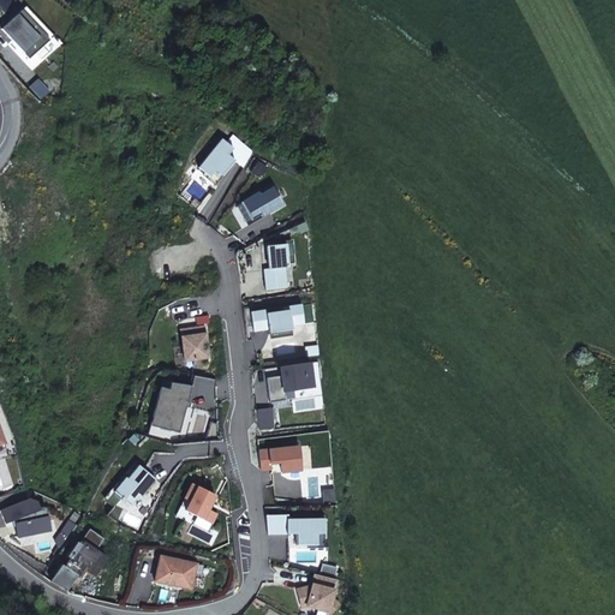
[(24,6),(19,10),(47,40),(52,35),(24,6)]
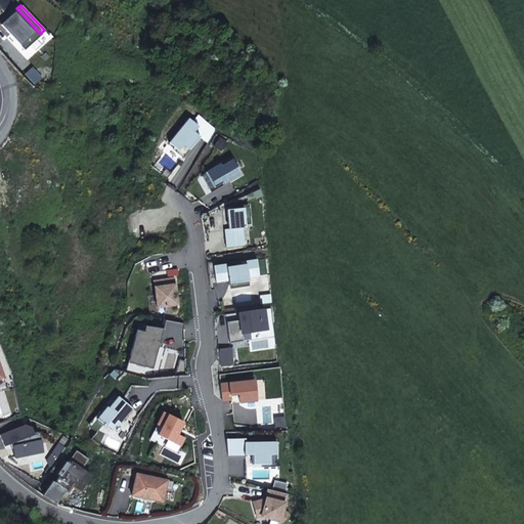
[(0,24),(0,25),(24,49),(40,34),(16,8),(0,24)]
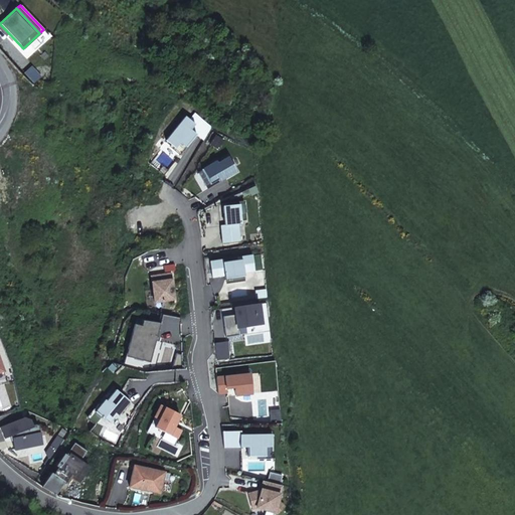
[(178,121),(160,145),(169,152),(174,146),(180,151),(189,139),(183,134),(187,129),(178,121)]
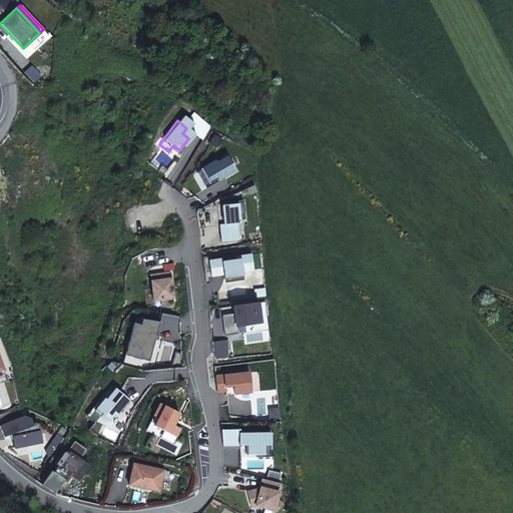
[(208,162),(194,171),(203,186),(217,177),(218,180),(229,173),(220,158),(209,164),(208,162)]
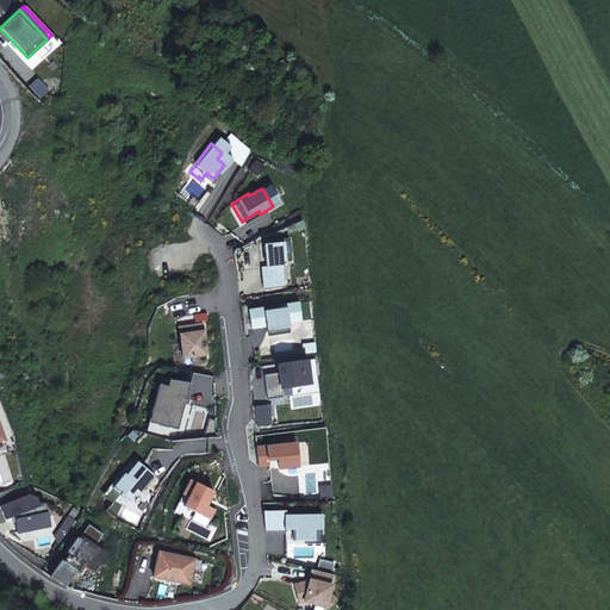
[(254,269),(256,290),(278,287),(275,267),(278,267),(275,244),(255,247),(259,268),(254,269)]
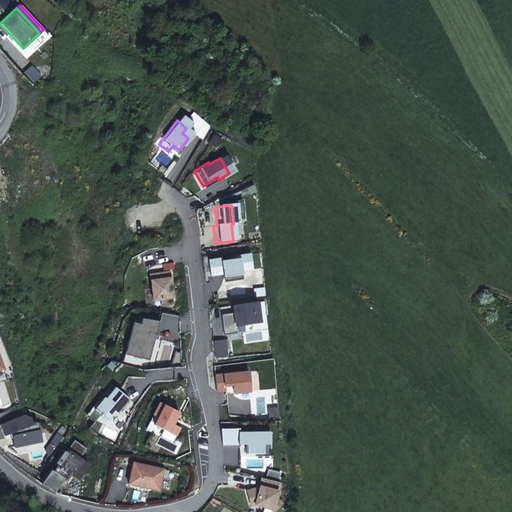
[(216,261),(215,258),(203,261),(205,277),(218,274),(218,278),(237,274),(237,271),(247,270),(245,254),(230,256),(230,259),(216,261)]
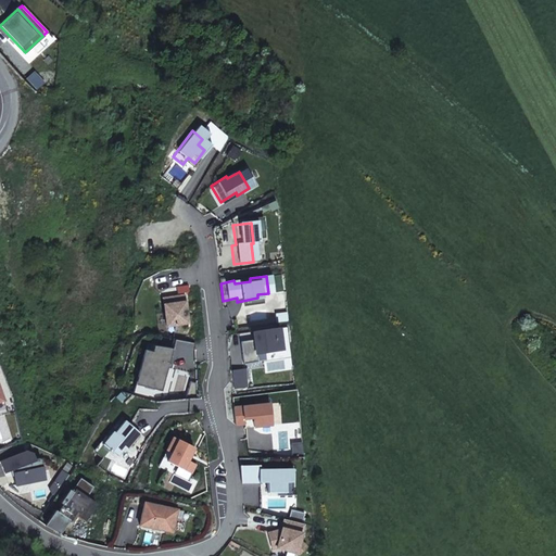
[(184,295),(167,297),(168,303),(163,304),(166,325),(187,323),(184,295)]
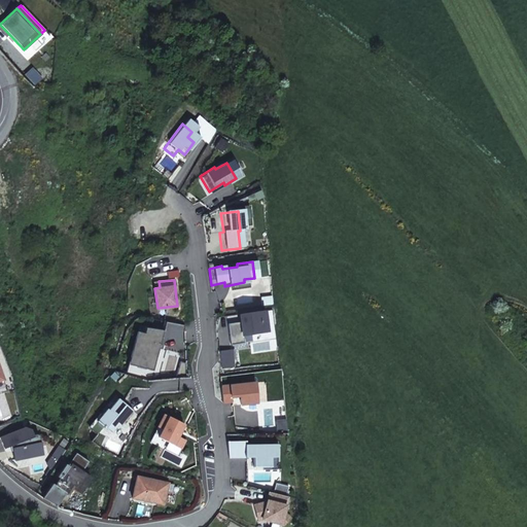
[(268,312),(267,303),(256,304),(257,313),(268,312)]
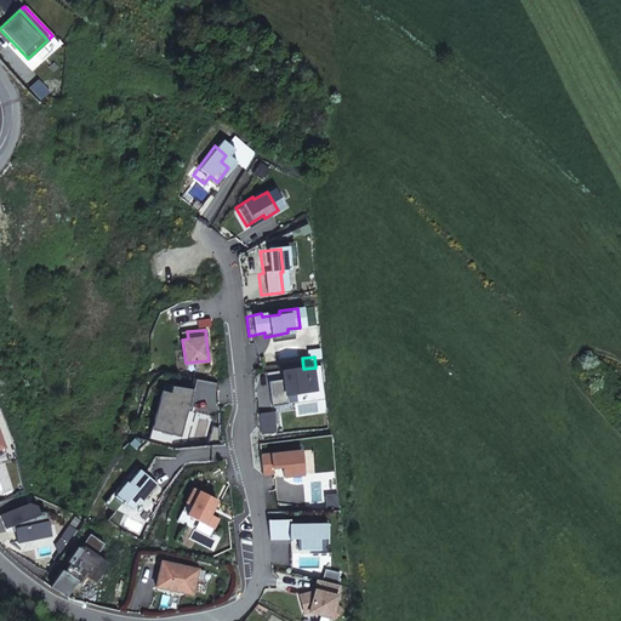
[(263,387),(265,411),(281,410),(280,400),(309,398),(308,374),(278,376),(279,386),(263,387)]
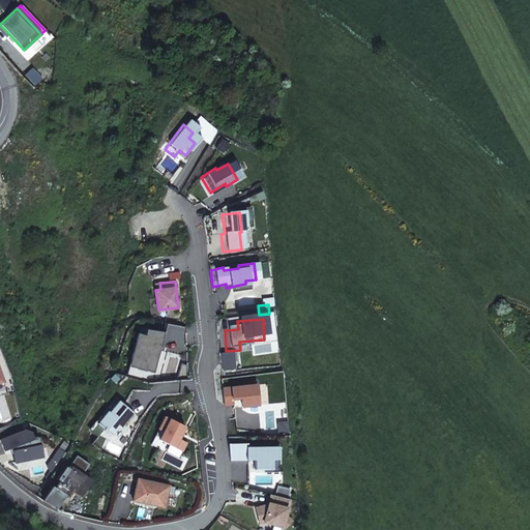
[(160,346),(164,333),(145,328),(144,334),(142,341),(140,341),(135,359),(133,367),(148,371),(150,363),(155,365),(159,350),(154,349),(155,345),(160,346)]
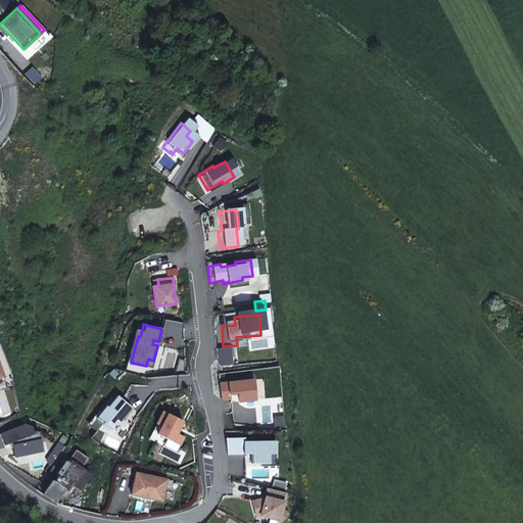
[(128,353),(133,354),(138,336),(140,336),(142,330),(135,328),(128,353)]
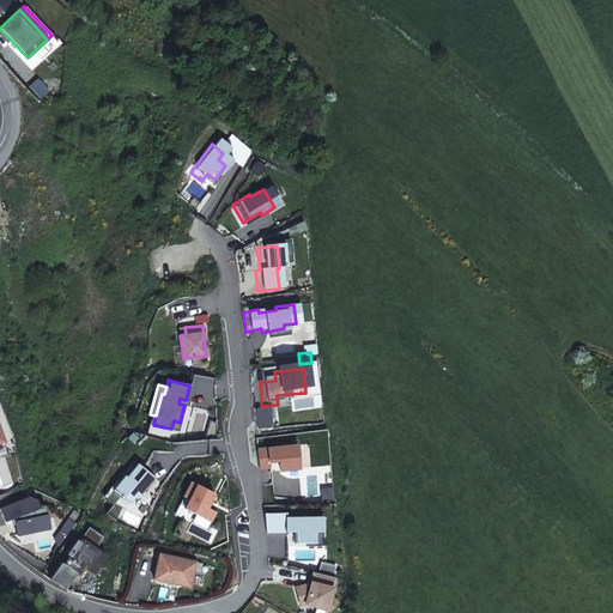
[(295,444),(256,449),(259,467),(268,466),(268,461),(278,460),(279,469),(298,467),(295,444)]
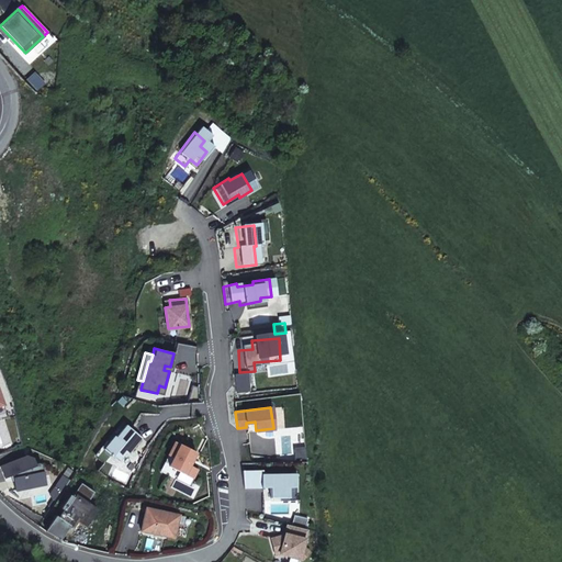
[(112,435),(102,448),(117,461),(127,448),(130,449),(141,437),(124,424),(114,437),(112,435)]
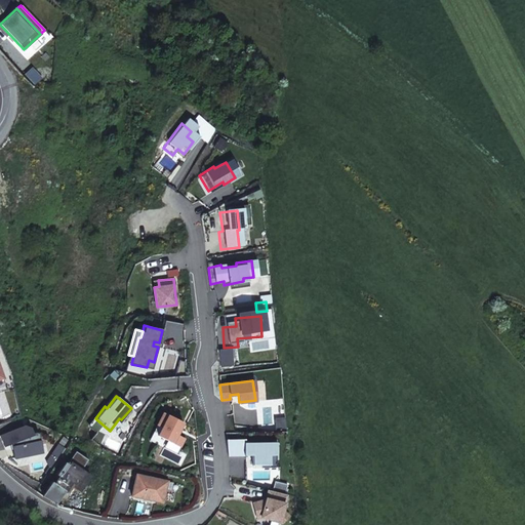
[(166,439),(179,445),(184,437),(176,434),(182,421),(162,412),(157,425),(161,427),(157,435),(166,439)]
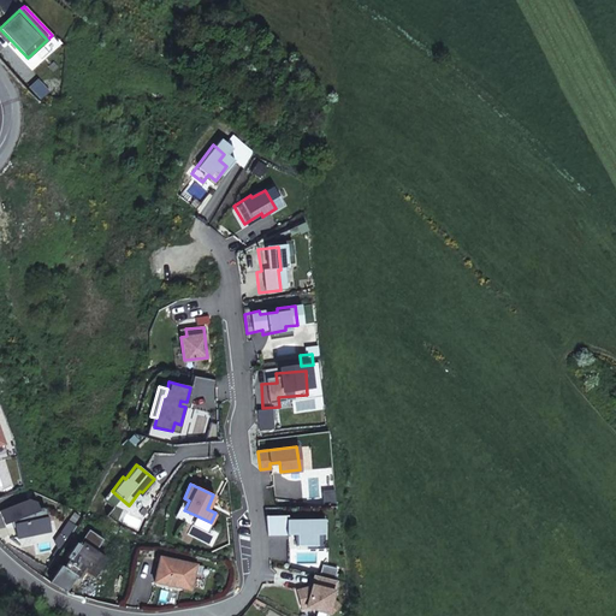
[(189,501),(184,498),(175,515),(191,522),(195,515),(184,510),(189,501)]
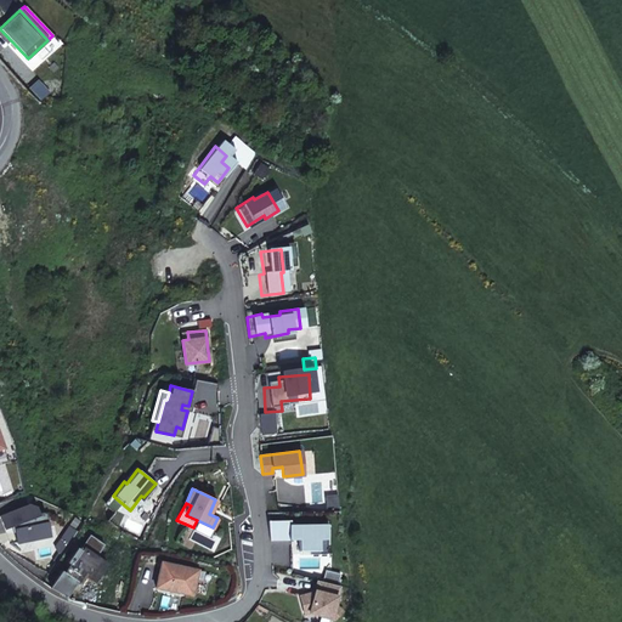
[(4,515),(6,527),(16,525),(20,542),(51,535),(46,513),(44,512),(39,513),(37,507),(30,504),(4,515)]
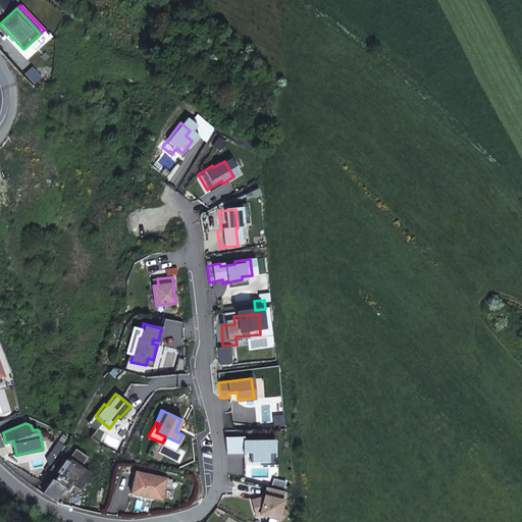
[(243,435),(224,435),(225,453),(251,451),(251,461),(267,460),(267,451),(273,451),(273,438),(243,439),(243,435)]
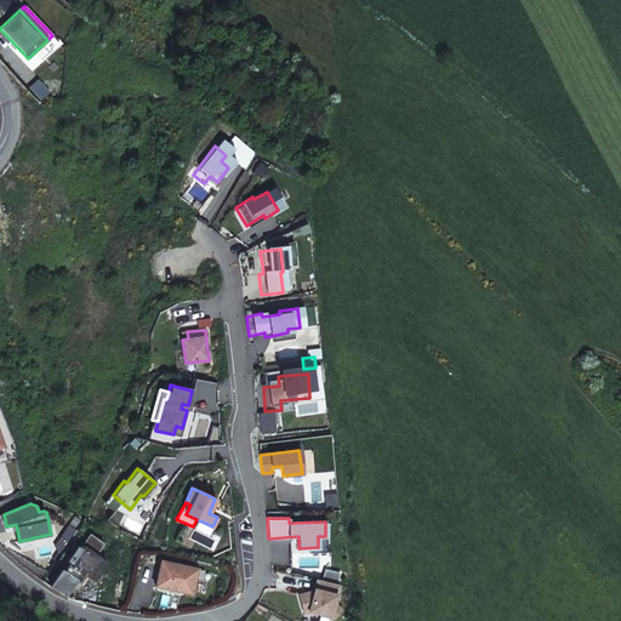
[(198,569),(160,560),(154,587),(192,594),(198,569)]
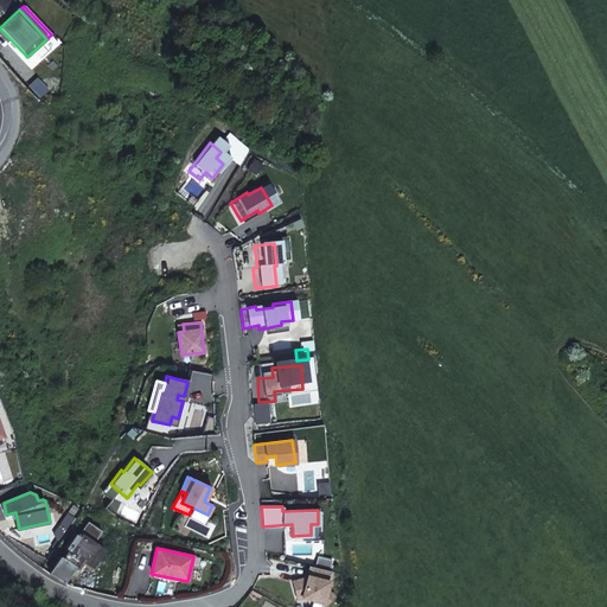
[(332,572),(311,567),(308,577),(306,583),(298,581),(293,582),(298,600),(302,599),(324,604),(326,606),(334,598),(327,590),(332,572)]
